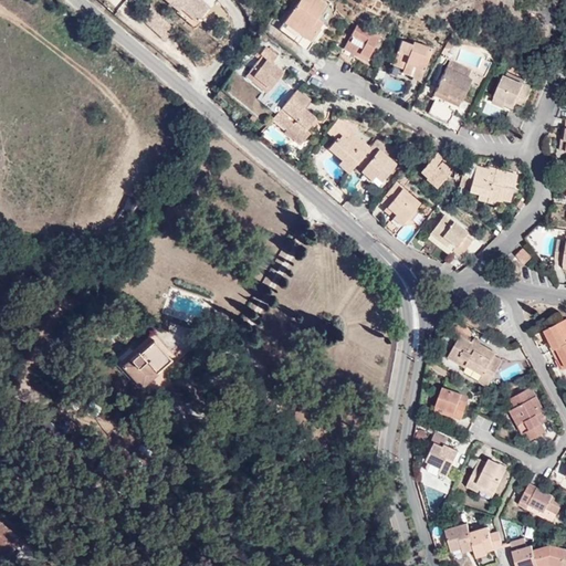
[(169,0),(179,8),(182,6),(198,19),(201,17),(210,7),(202,0),(169,0)]
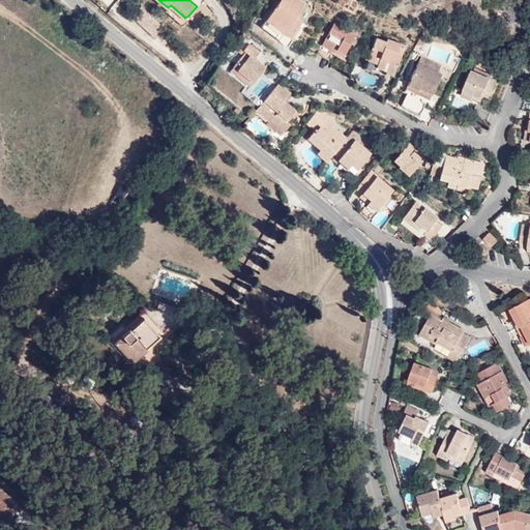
[(304,5),(297,0),(281,0),(261,29),(287,47),(303,24),(295,18),(304,5)]
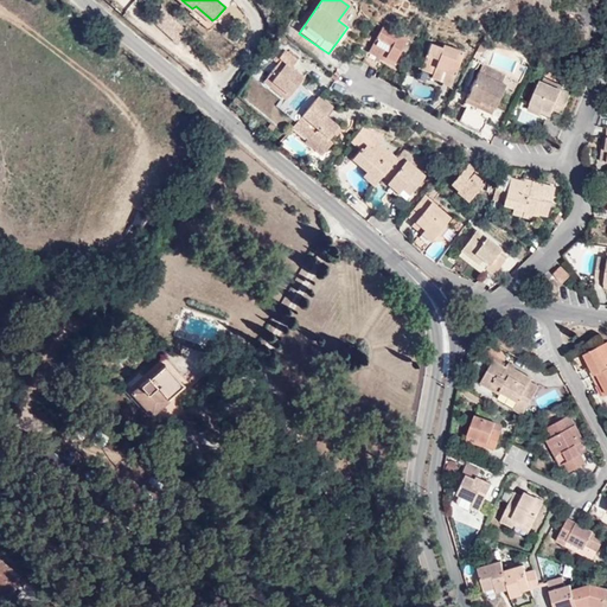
[(164,30),(173,20),(176,17),(165,6),(152,19),(164,30)]
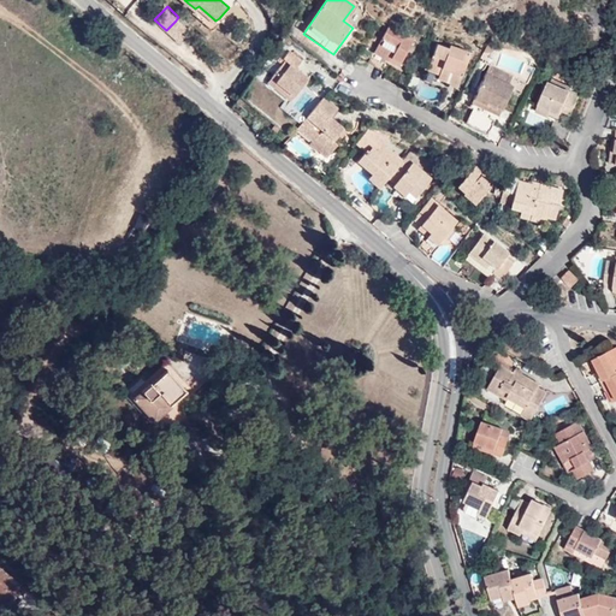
[(199,6),(195,9),(193,11),(213,29),(221,21),(219,18),(215,21),(199,6)]
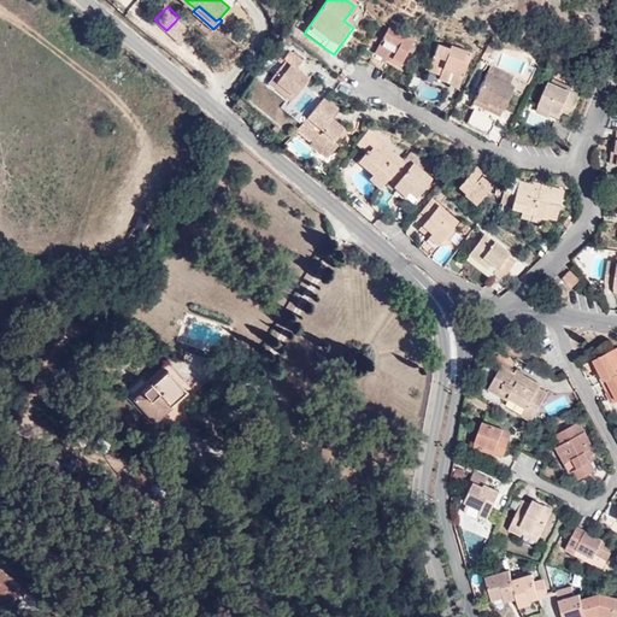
[(188,33),(176,21),(166,30),(180,42),(188,33)]
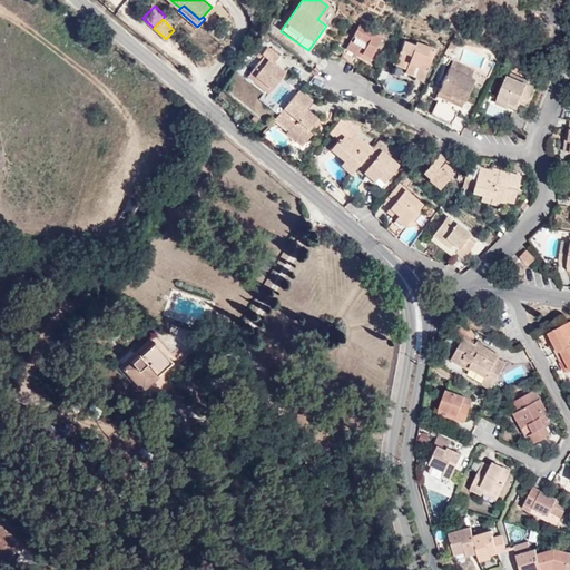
[(360,25),(351,40),(364,48),(360,56),(369,61),(371,58),(376,49),(381,51),(386,40),(360,25)]
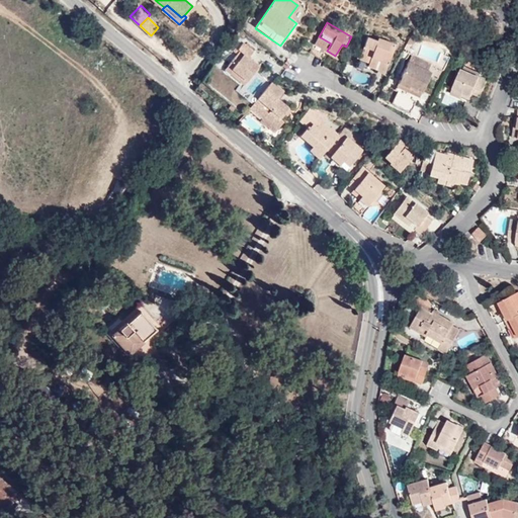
[(331,44),(319,36),(311,52),(322,59),(327,51),(331,44)]
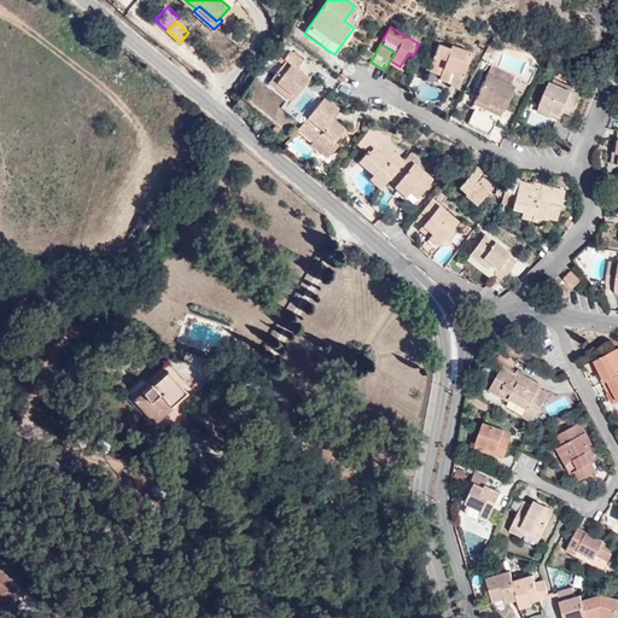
[(430,70),(441,74),(442,70),(464,76),(472,53),(452,46),(452,48),(438,45),(430,70)]
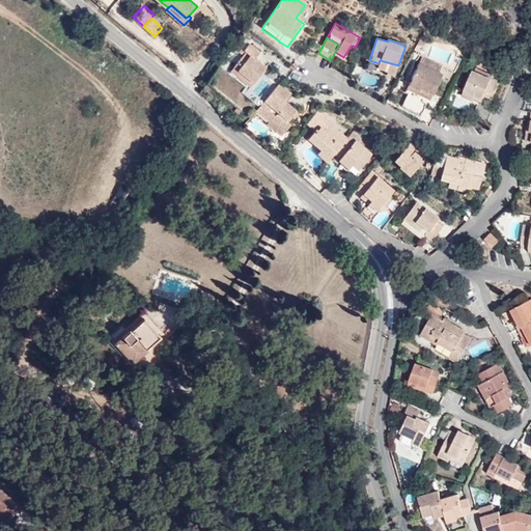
[(245,51),(247,52),(250,56),(239,70),(253,84),(266,68),(255,59),(260,53),(250,45),(245,51)]
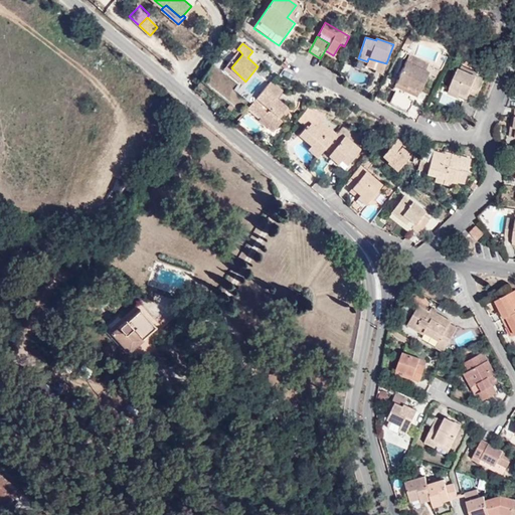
[(339,55),(344,46),(340,44),(335,52),(339,55)]
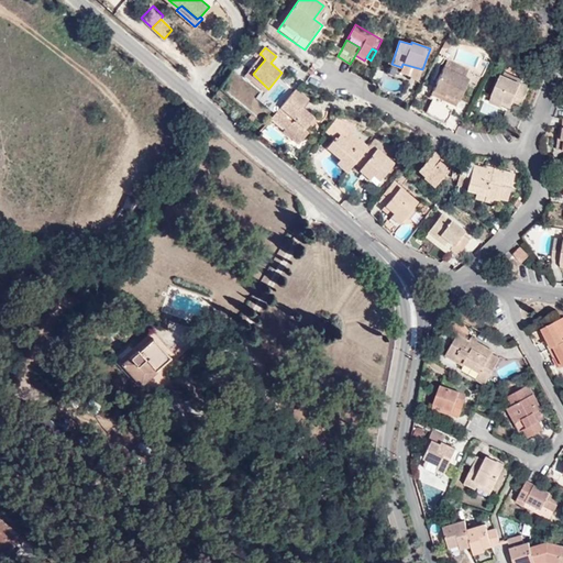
[(265,59),(262,55),(244,76),(264,94),(268,89),(253,74),(265,59)]
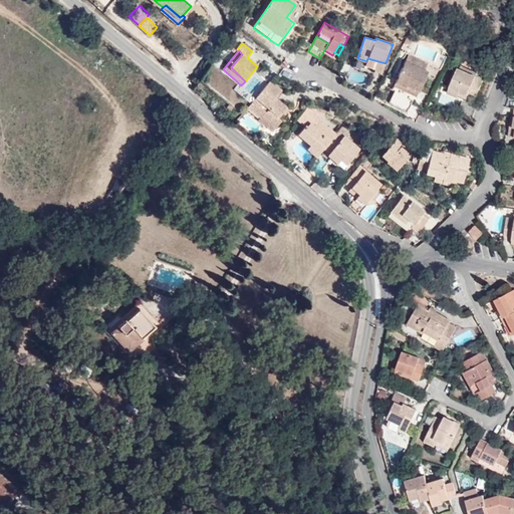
[(407,84),(419,90),(429,71),(425,69),(428,63),(410,54),(396,81),(406,87),(407,84)]
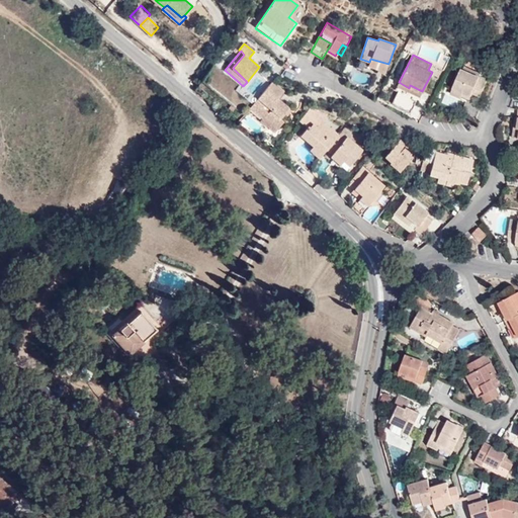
[(370,59),(369,62),(368,66),(385,72),(389,64),(370,59)]
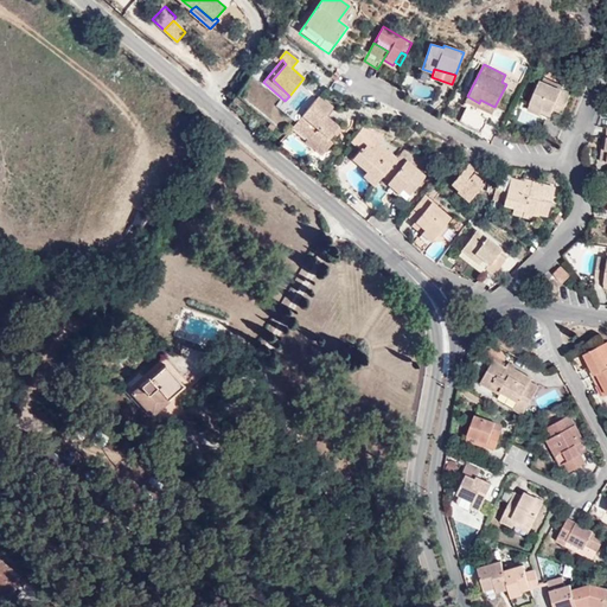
[(581,85),(583,81),(570,74),(568,80),(581,85)]
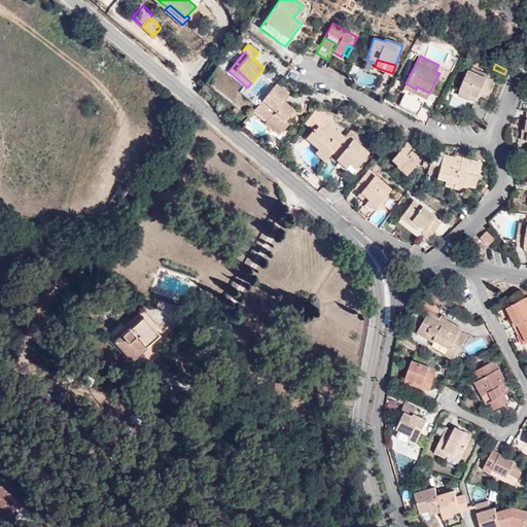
[(470,70),(489,78),(490,74),(471,66),(470,70)]
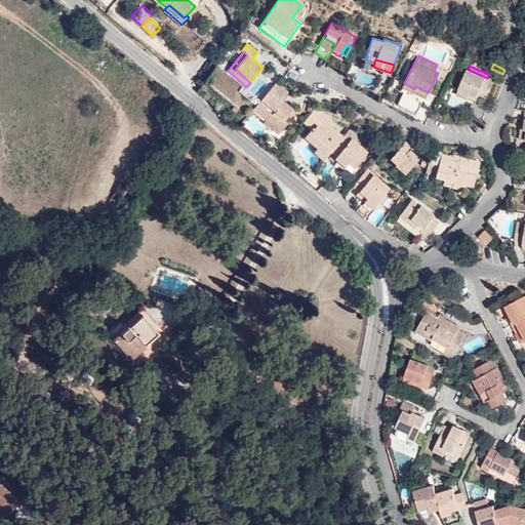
[(494,81),(487,78),(469,70),(459,88),(478,96),(479,93),(487,97),(494,81)]
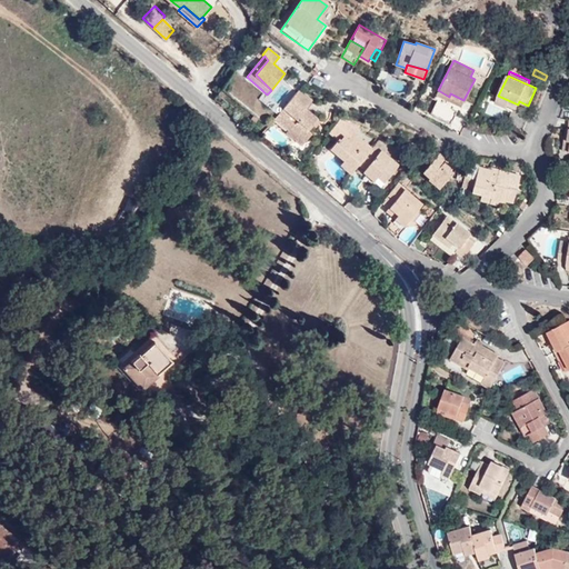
[(277,106),(292,89),(283,80),(268,97),(277,106)]
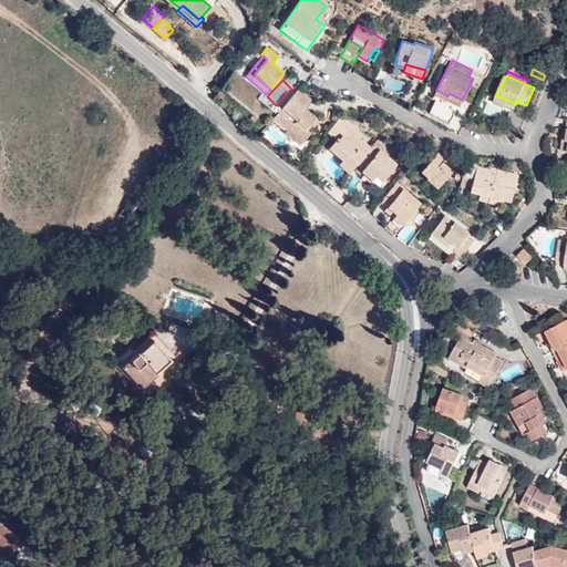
[(298,90),(274,117),(287,130),(289,127),(297,134),(294,138),(301,145),(310,134),(307,130),(316,119),(305,109),(310,101),(298,90)]
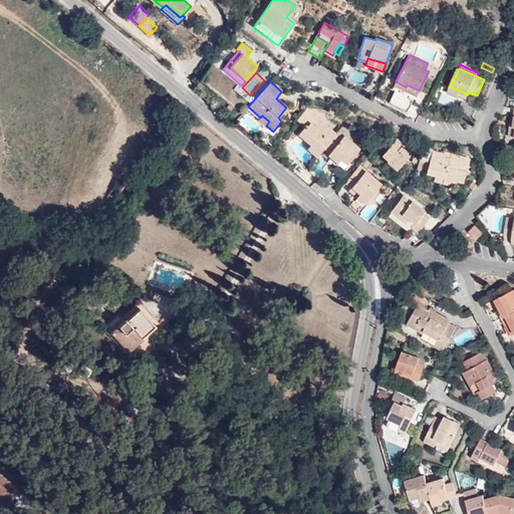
[(415,96),(419,90),(407,84),(406,87),(396,81),(394,86),(415,96)]
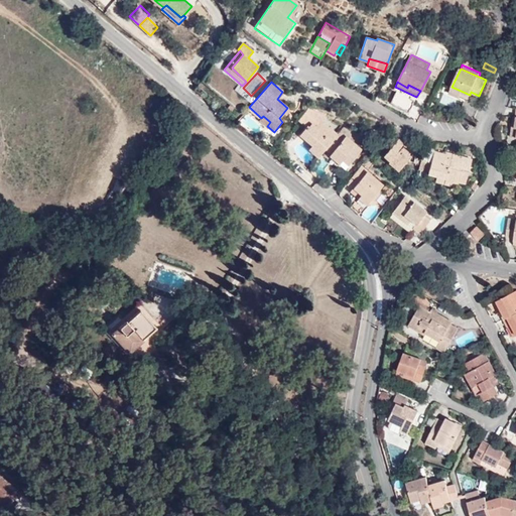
[(468,99),(470,95),(452,87),(450,91),(468,99)]
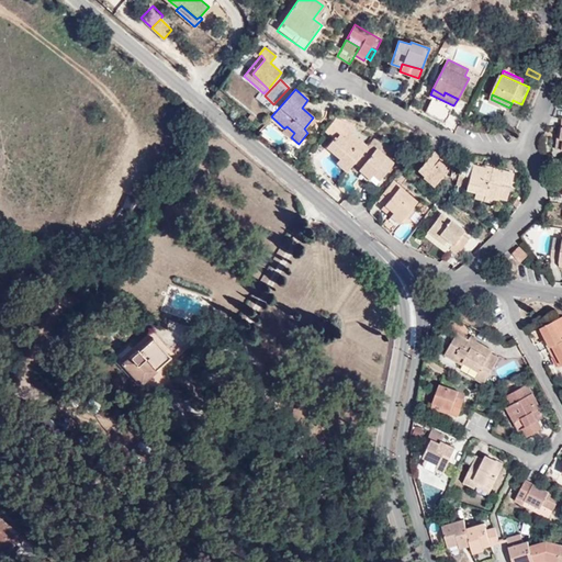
[(452,110),(431,100),(426,111),(446,122),(452,110)]
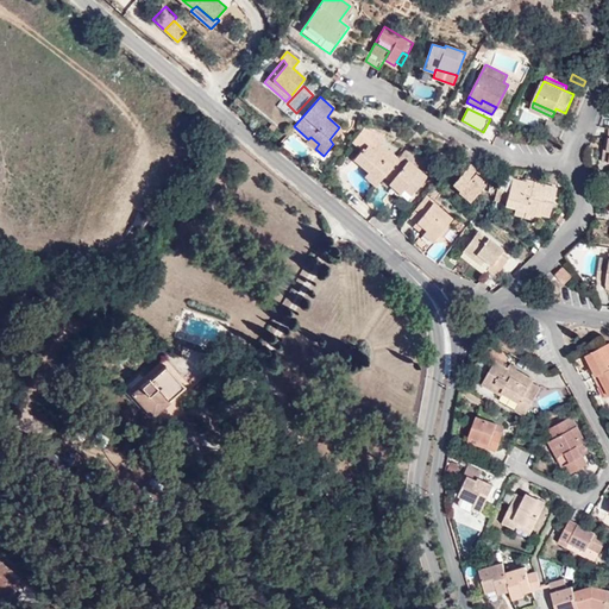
[(364,127),(352,142),(363,150),(355,159),(369,171),(380,181),(383,177),(399,158),(380,142),(384,137),(364,127)]
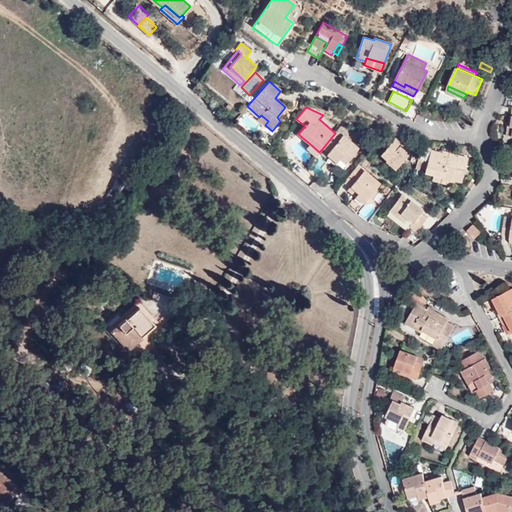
[(261,115),(259,117),(257,120),(264,126),(265,125),(268,121),(261,115)]
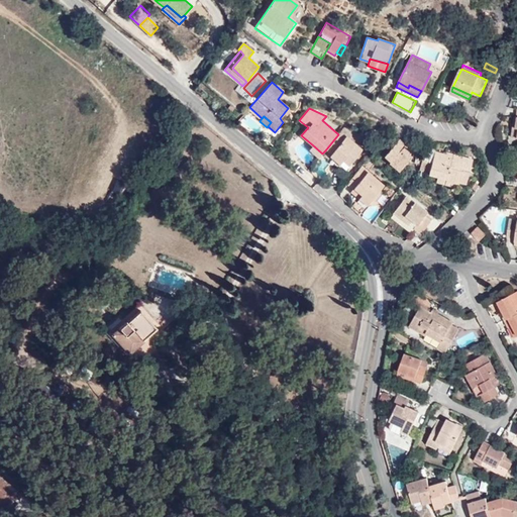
[(338,134),(325,150),(330,154),(330,156),(340,164),(343,161),(348,165),(363,149),(347,136),(343,139),(338,134)]
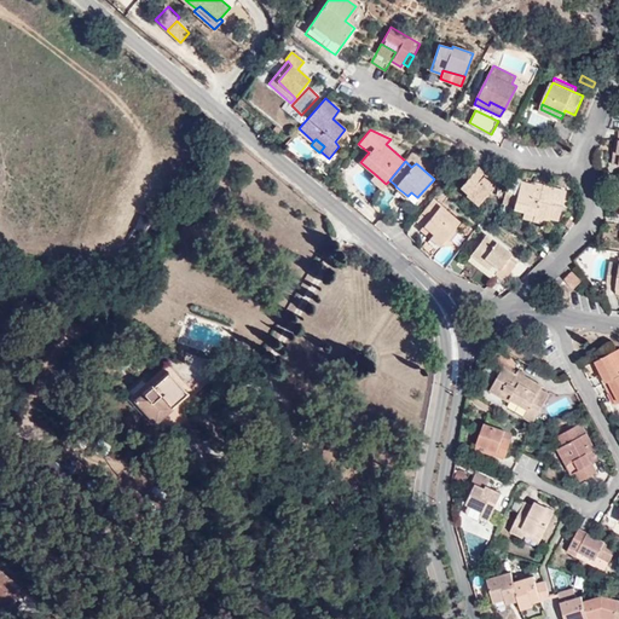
[(479,167),(461,186),(468,194),(467,195),(478,204),(492,187),(490,186),(496,179),(487,172),(486,173),(479,167)]
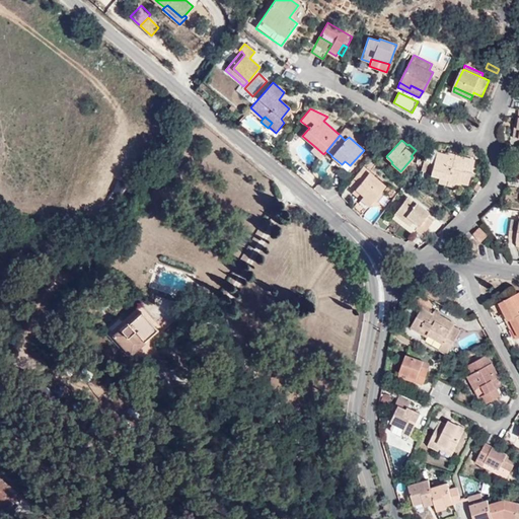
[(314,153),(319,157),(323,154),(314,146),(310,150),(314,153)]
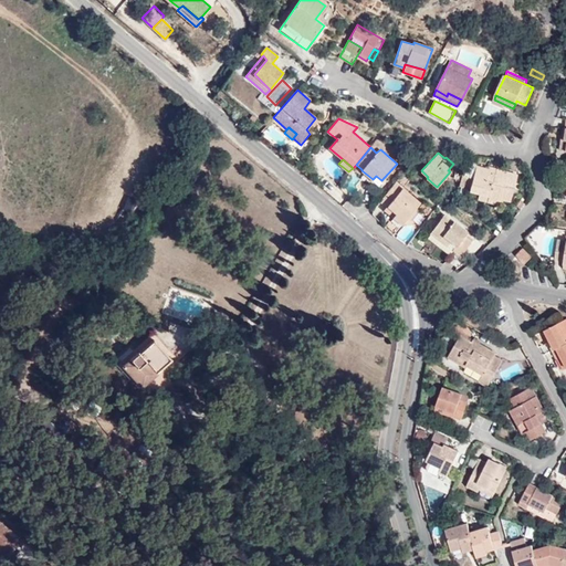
[(463,175),(461,186),(470,188),(469,191),(480,194),(489,196),(489,198),(502,202),(503,199),(510,201),(517,176),(490,167),(490,169),(477,166),(473,177),(463,175)]
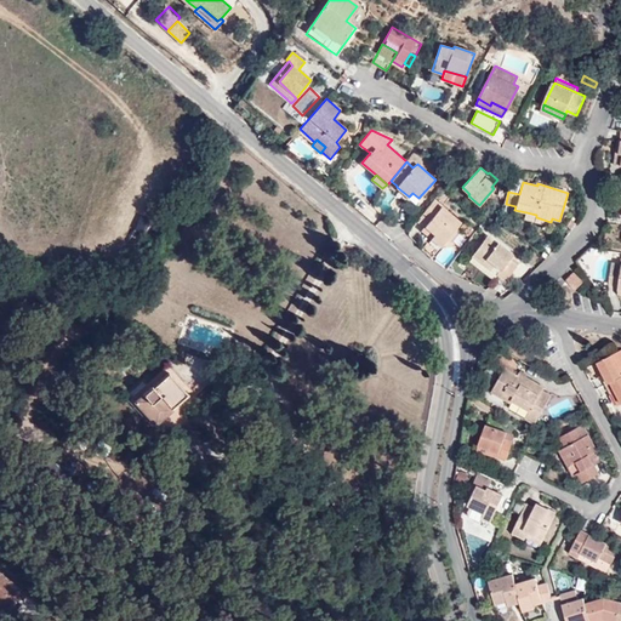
[(436,200),(419,220),(426,226),(445,241),(449,238),(457,228),(461,223),(436,200)]
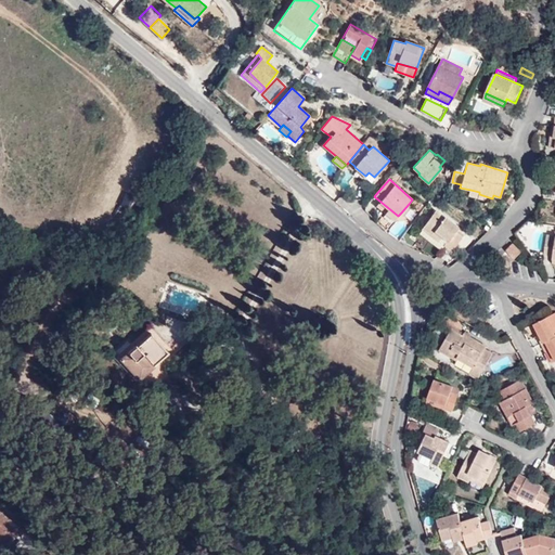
[(491,203),(492,198),(479,194),(479,192),(470,190),(469,195),(491,203)]
